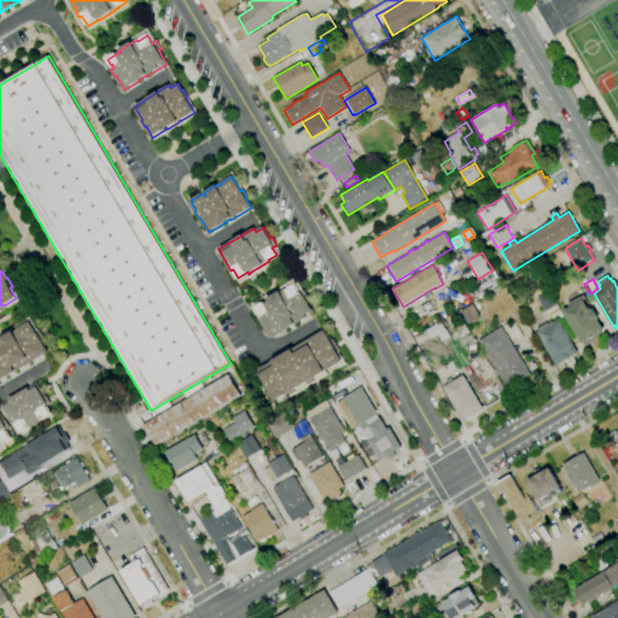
[(273,338),(269,333),(260,318),(262,318),(260,314),(258,315),(254,307),(262,302),(263,303),(266,302),(266,303),(269,302),(268,298),(280,291),(280,292),(287,287),(293,284),(299,293),(301,292),(303,290),(308,298),(305,299),(314,314),(293,326),(293,325),(286,330),(273,338)]
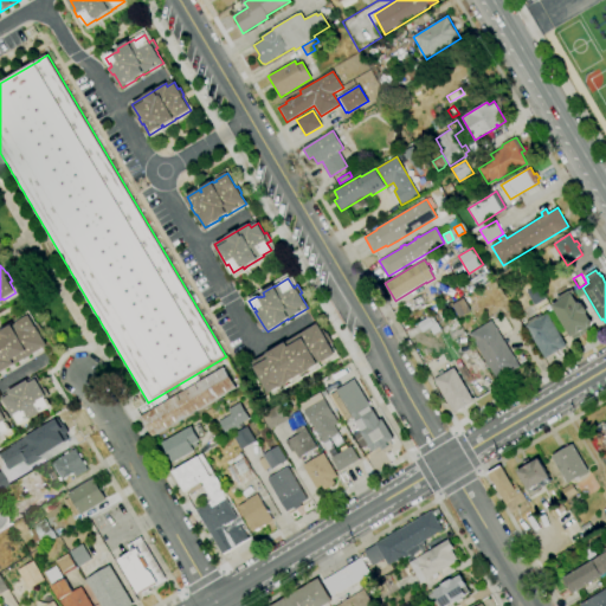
[(535,305),(527,292),(539,285),(546,298),(535,305)]
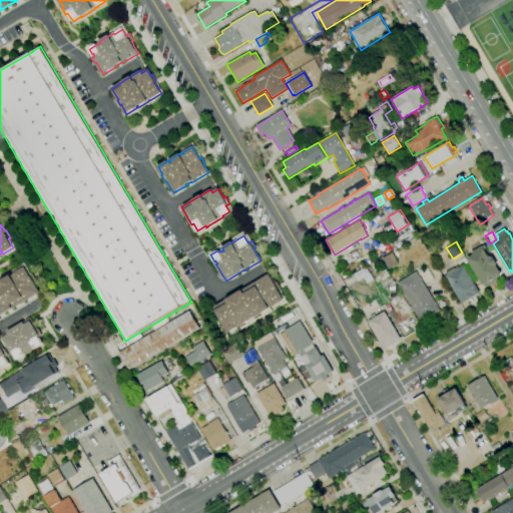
[(486,288),(484,285),(483,286),(467,259),(473,254),(472,252),(482,246),(483,248),(484,248),(489,257),(490,255),(491,258),(493,257),(497,265),(496,266),(499,271),(501,272),(500,278),(498,277),(496,282),(486,288)]
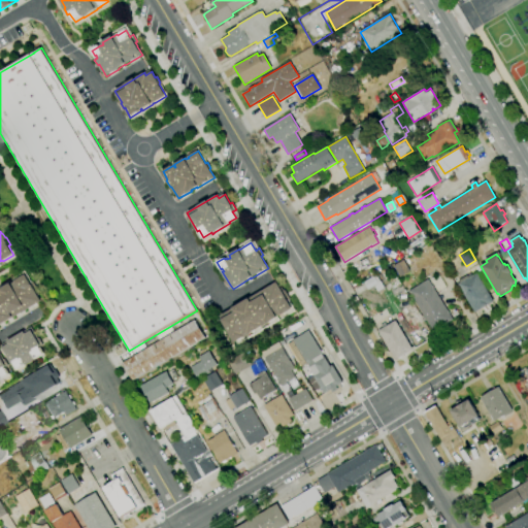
[(400,277),(394,266),(403,260),(410,271),(400,277)]
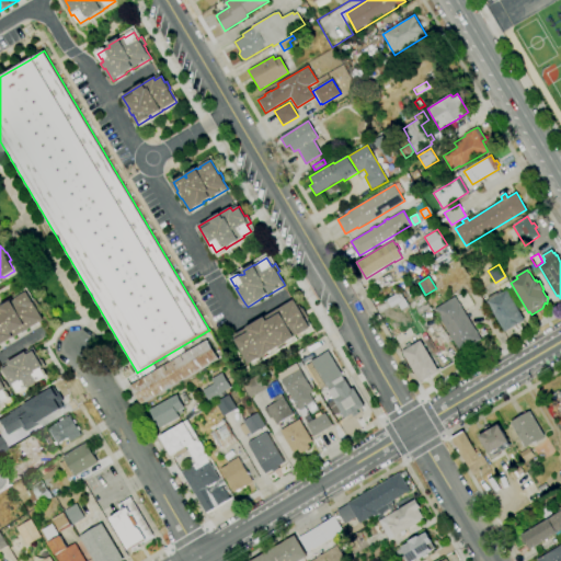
[(504,332),(487,302),(489,300),(488,298),(495,294),(496,296),(506,290),(524,320),(504,332)]
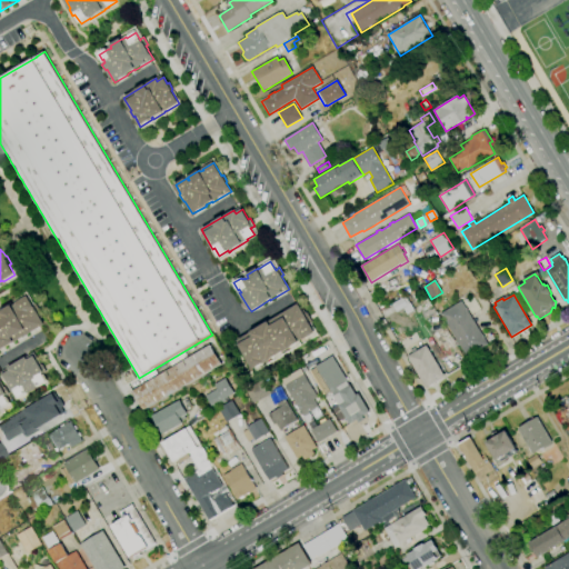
[(0,351),(0,313),(2,312),(1,311),(12,305),(13,306),(17,303),(16,302),(28,296),(33,306),(36,303),(40,312),(39,312),(42,318),(41,318),(45,325),(0,351)]
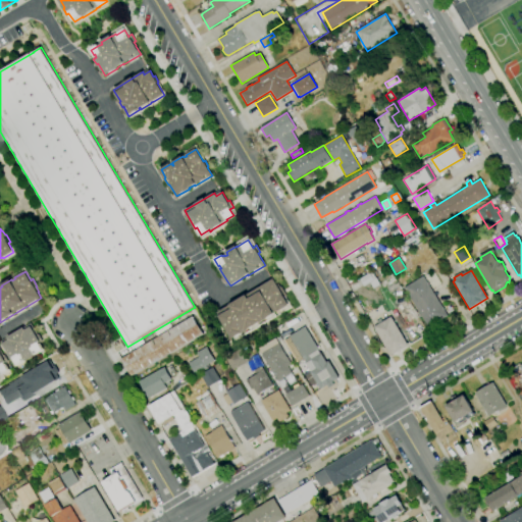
[(373,289),(370,282),(364,286),(359,278),(371,271),(375,278),(376,277),(380,284),(373,289)]
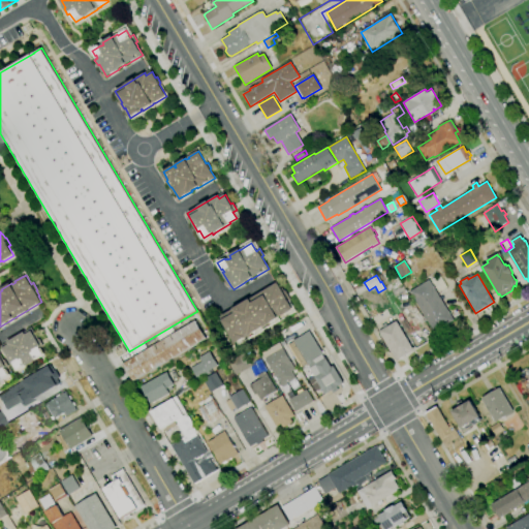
[(433,331),(409,292),(429,280),(450,314),(449,314),(454,320),(447,324),(446,322),(433,331)]
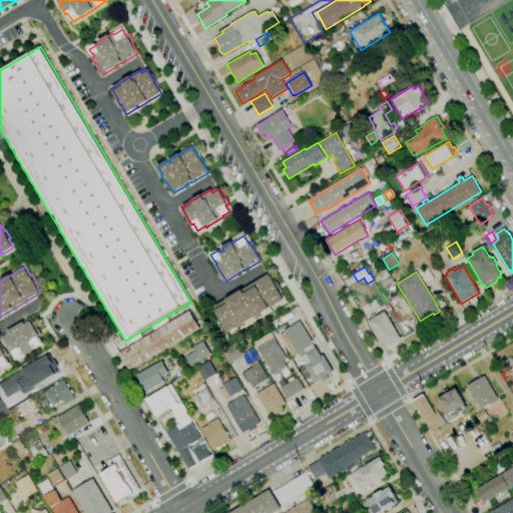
[(229,333),(213,307),(269,275),(273,280),(274,279),(276,283),(277,282),(282,291),(280,292),(285,301),(274,307),(274,306),(270,308),(271,309),(261,315),(260,314),(257,316),(257,317),(242,325),(241,324),(238,327),(238,328),(229,333)]
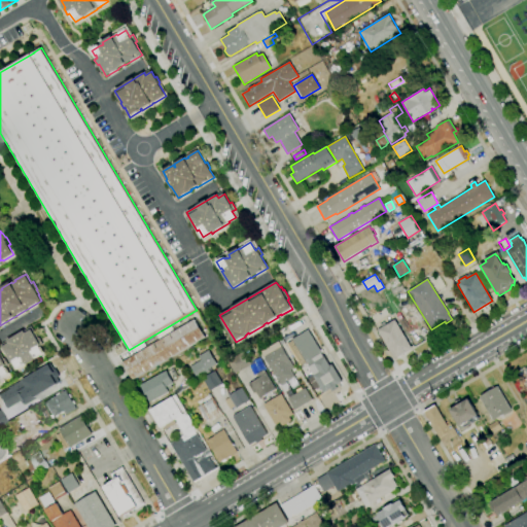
[(133,381),(123,362),(195,319),(205,338),(133,381)]
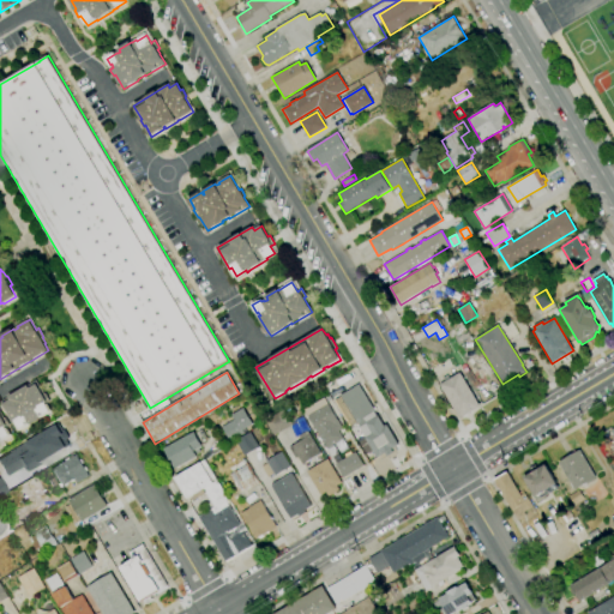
[(461,417),(455,408),(453,409),(449,402),(450,401),(440,385),(459,373),(480,407),(461,417)]
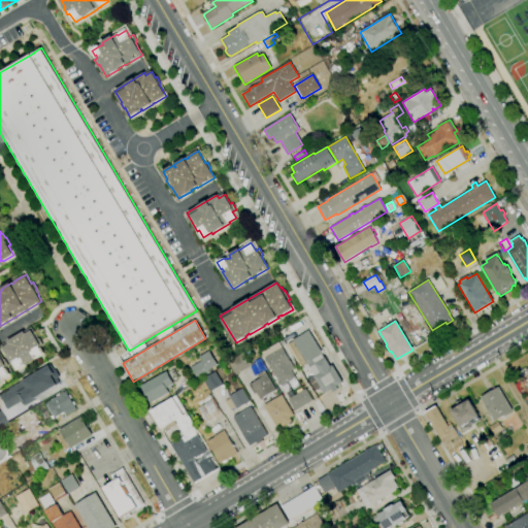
[(18,369),(13,363),(10,365),(6,358),(7,358),(0,345),(31,327),(38,339),(39,338),(43,345),(40,348),(44,354),(36,358),(37,359),(26,366),(26,365),(18,369)]
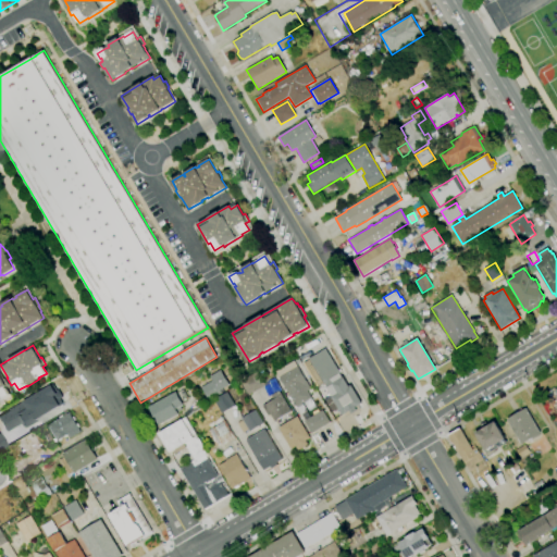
[(343,416),(331,397),(332,397),(309,359),(325,348),(341,373),(339,373),(342,378),(343,378),(348,386),(350,385),(362,405),(355,408),(357,411),(351,415),(349,411),(343,416)]
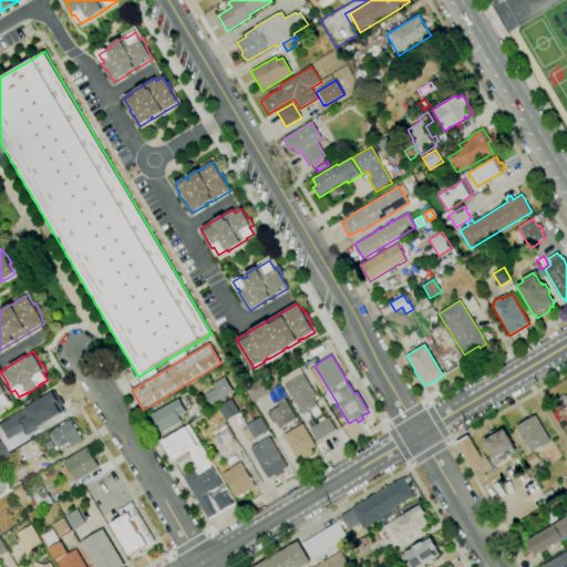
[(309,370),(320,393),(326,390),(315,367),(309,370)]
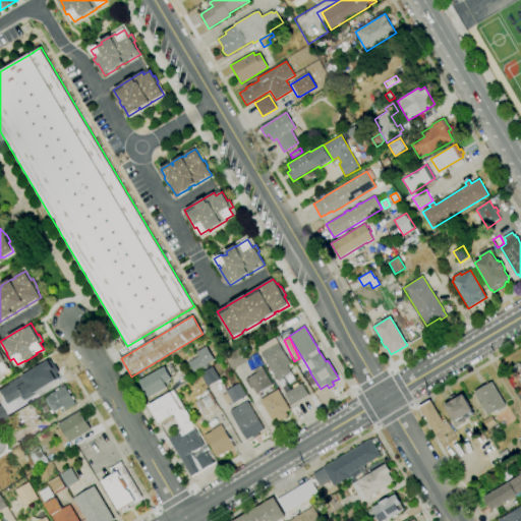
[(278,381),(272,371),(271,371),(269,369),(271,368),(268,364),(267,365),(266,363),(267,362),(262,353),(278,343),(291,363),(287,366),(291,372),(278,381)]
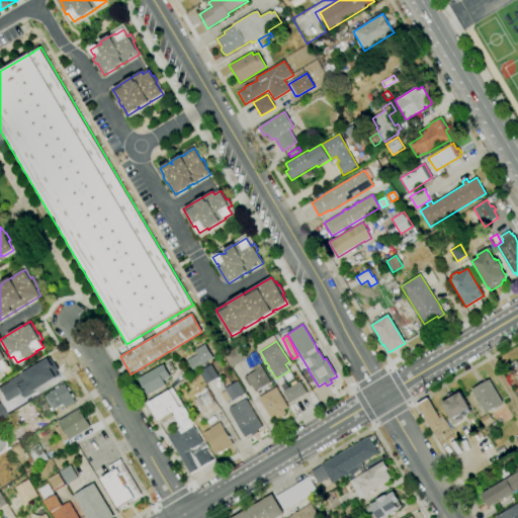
[(231,368),(224,355),(239,345),(247,359),(231,368)]
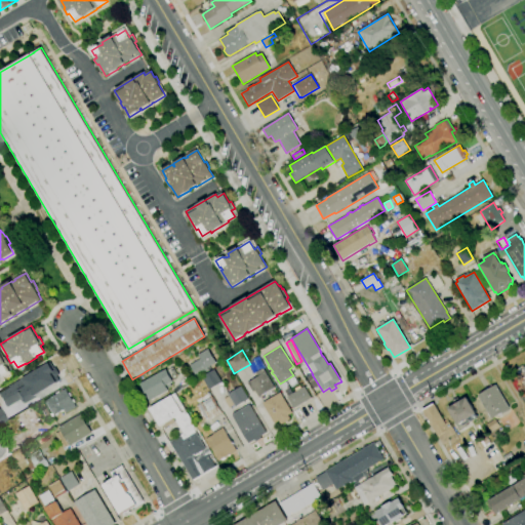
[(0,351),(4,358),(4,357),(8,364),(6,365),(10,372),(1,377),(1,378),(0,378),(0,351)]
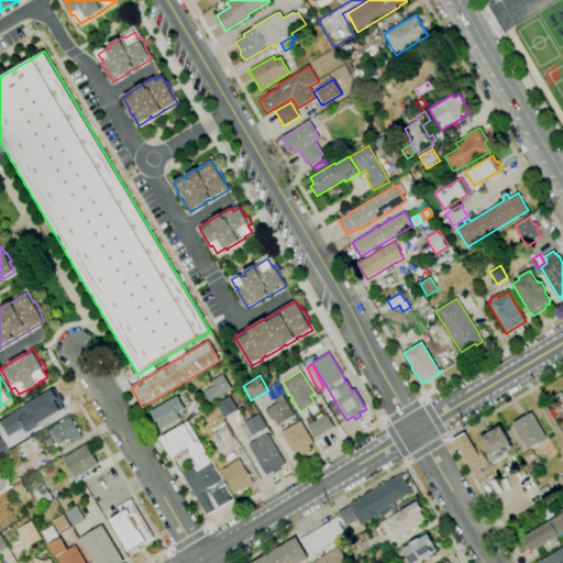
[(211,405),(203,392),(216,384),(223,397),(211,405)]
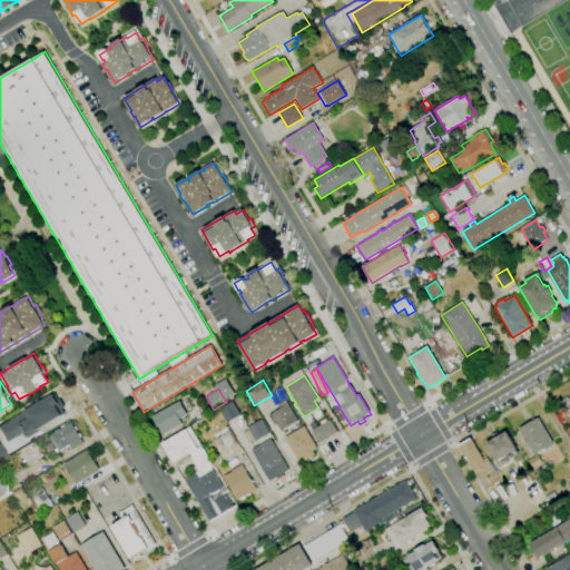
[(61,409),(65,413),(25,438),(21,432),(7,441),(0,431),(0,425),(55,393),(58,400),(60,399),(65,406),(61,409)]
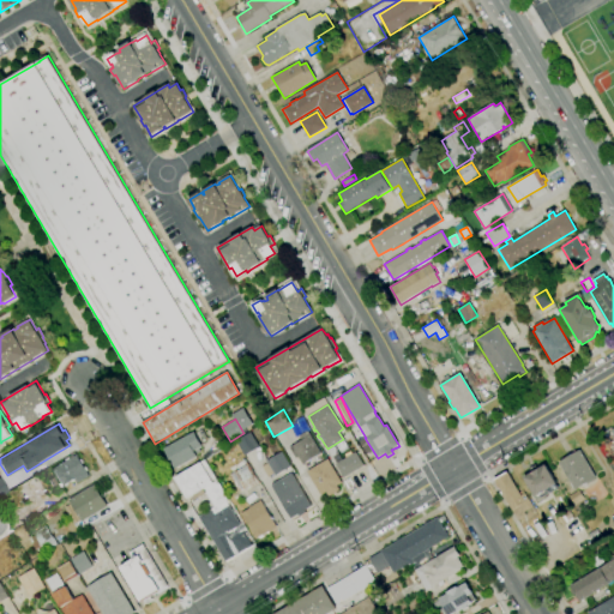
[(302,464),(299,457),(295,458),(289,447),(294,445),(302,440),(299,437),(308,431),(321,453),(302,464)]
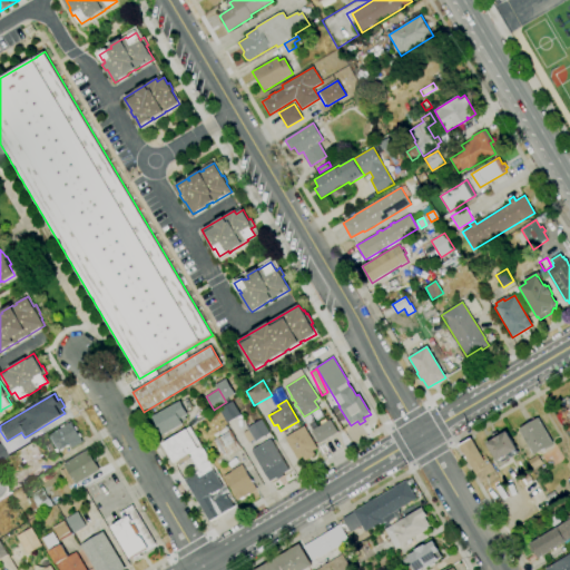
[(163,435),(151,416),(179,401),(187,414),(179,419),(183,424),(163,435)]
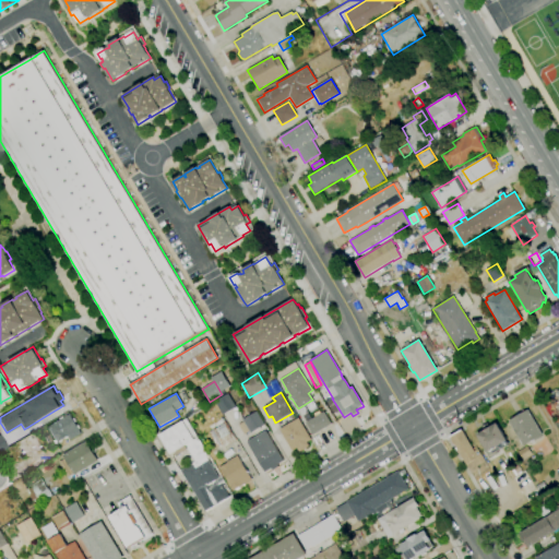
[(223,415),(214,402),(227,393),(236,407),(223,415)]
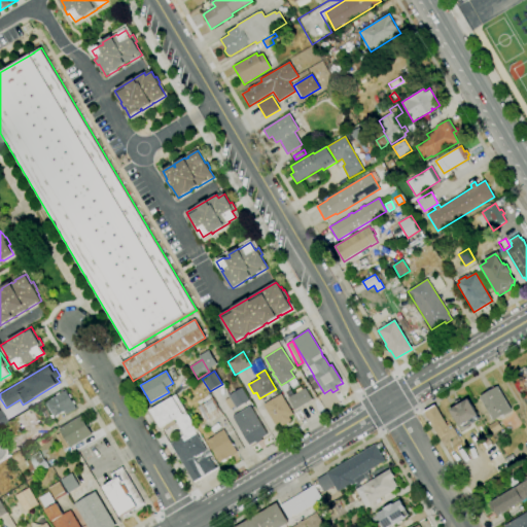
[(493,421),(480,397),(497,386),(512,410),(493,421)]
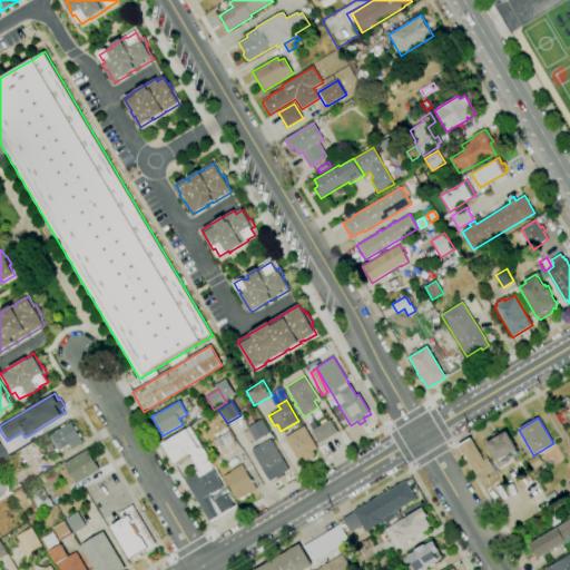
[(249,443),(244,433),(248,430),(247,428),(262,420),(269,433),(255,442),(254,440),(249,443)]
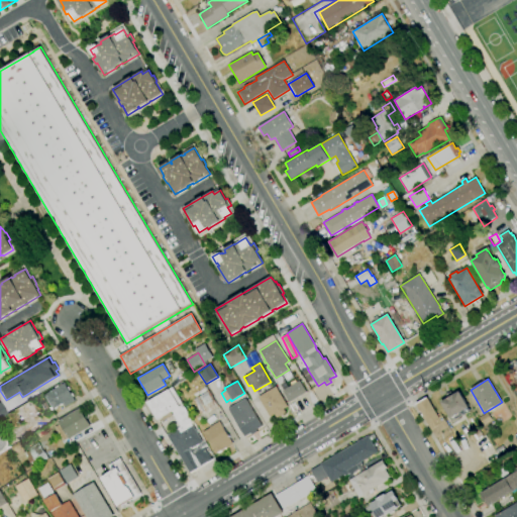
[(289,402),(283,391),(299,381),(306,392),(289,402)]
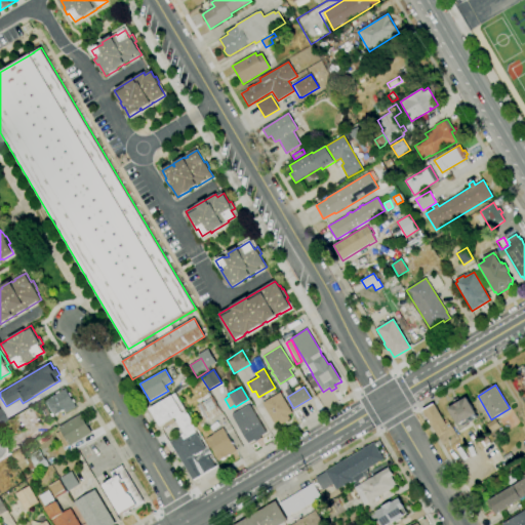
[(52,416),(44,402),(66,389),(76,407),(66,413),(64,409),(52,416)]
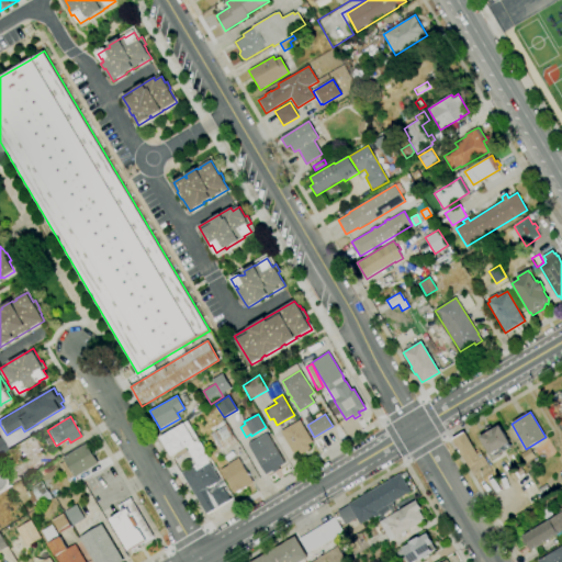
[(218,450),(216,447),(217,447),(217,445),(216,446),(210,435),(225,426),(222,420),(223,419),(237,442),(226,449),(225,447),(218,450)]
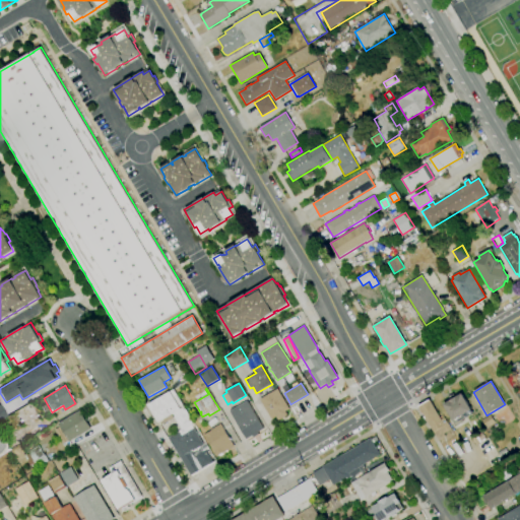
[(182,431),(176,418),(168,424),(165,419),(158,423),(148,404),(174,389),(194,424),(185,429),(182,431)]
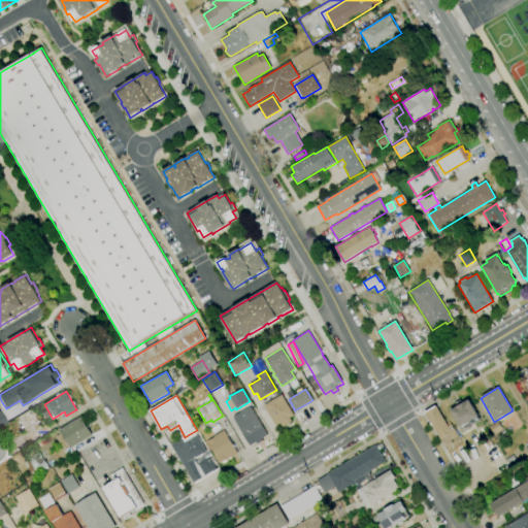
[(283,427),(281,424),(275,426),(264,405),(282,395),(294,415),(290,418),(292,422),(283,427)]
